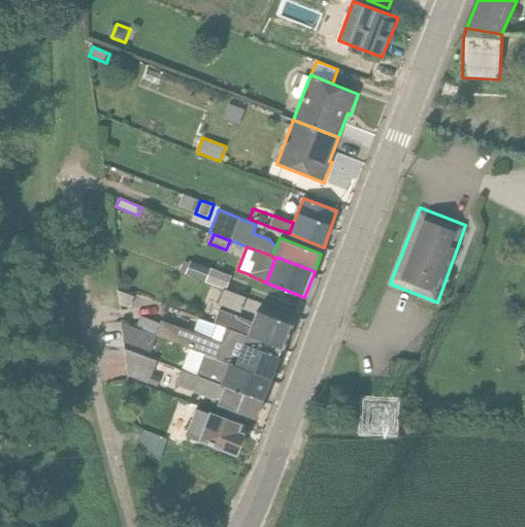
[(187,271),(191,261),(185,260),(182,269),(187,271)]
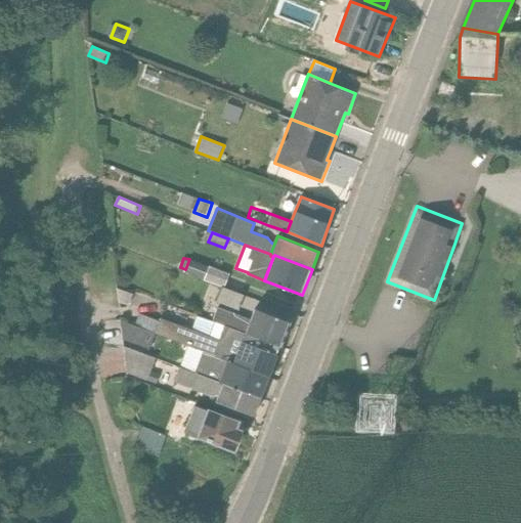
[(189,259),(185,269),(184,272),(223,287),(225,288),(230,273),(190,258),(189,259)]
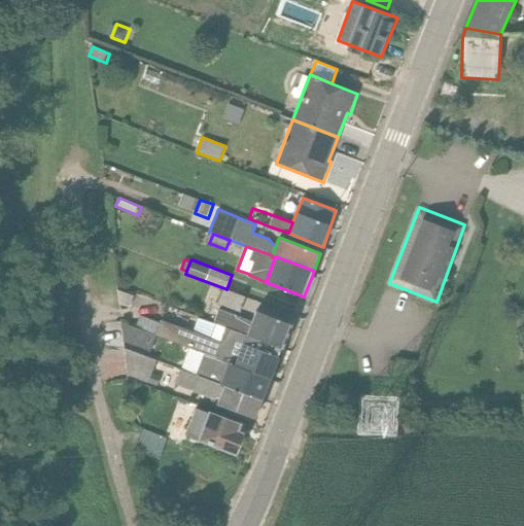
[(226,289),(224,288),(218,303),(241,312),(246,296),(226,289)]
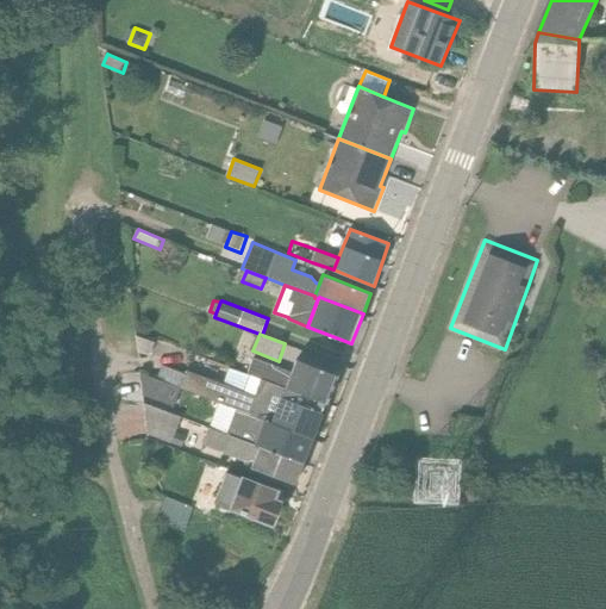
[(156,341),(137,335),(139,350),(151,355),(156,341)]
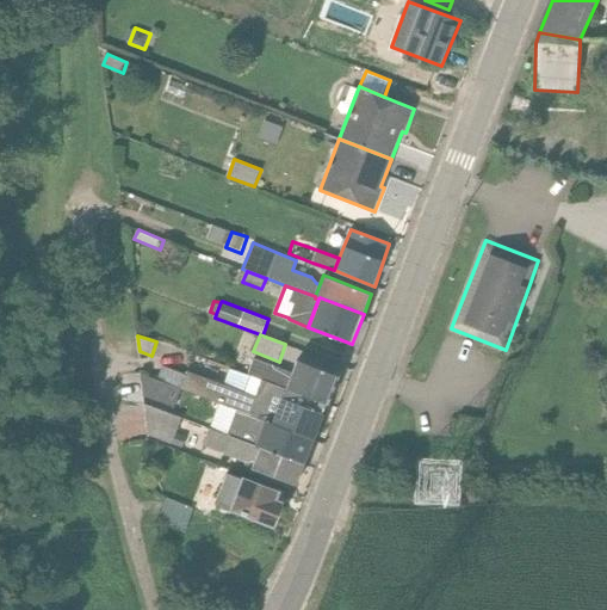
[(203,375),(209,361),(194,356),(189,370),(203,375)]
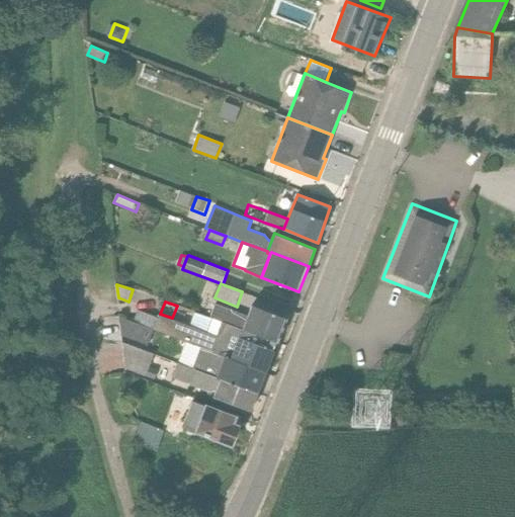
[(210,316),(243,329),(248,315),(217,303),(210,316)]
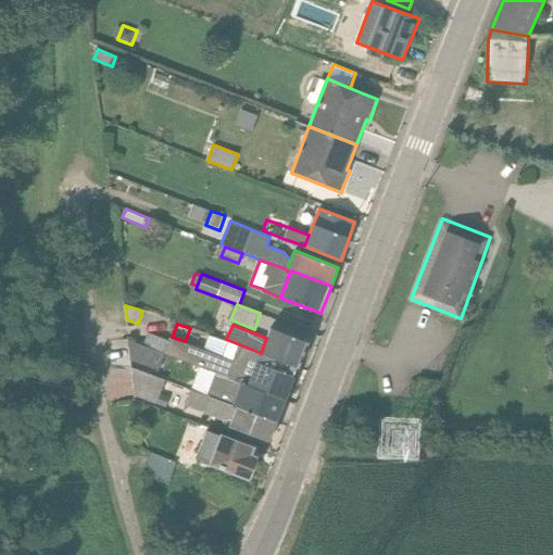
[(172,337),(165,353),(193,364),(241,382),(248,383),(256,361),(258,361),(261,353),(226,339),(190,326),(190,328),(185,341),(172,337)]
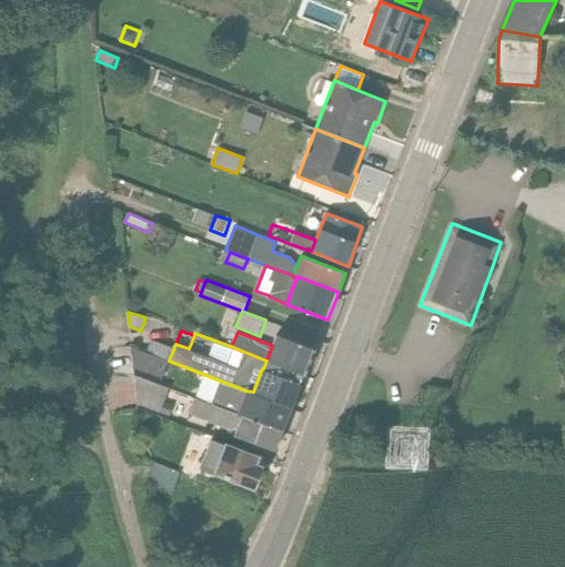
[(272,345),(266,361),(304,375),(314,348),(276,334),(272,345)]
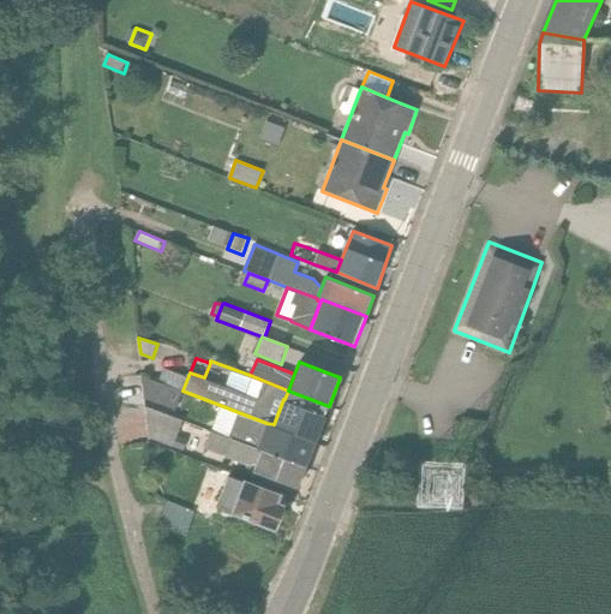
[(178,405),(183,391),(148,377),(150,401),(178,405)]
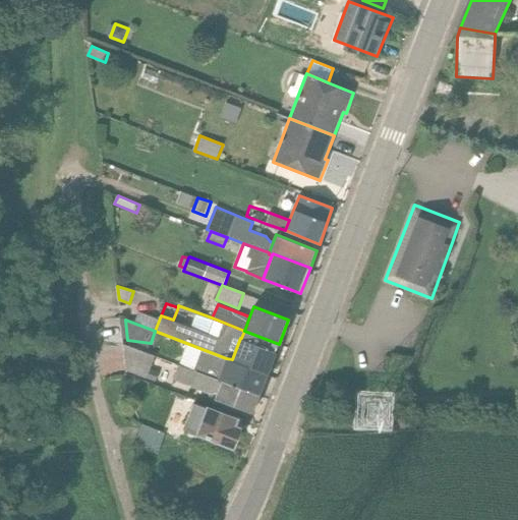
[(244,331),(241,338),(277,352),(279,344),(244,331)]
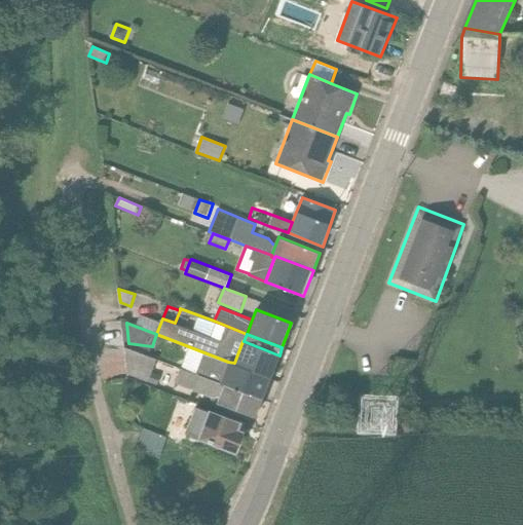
[(243,341),(234,363),(271,378),(279,355),(244,341),(243,341)]
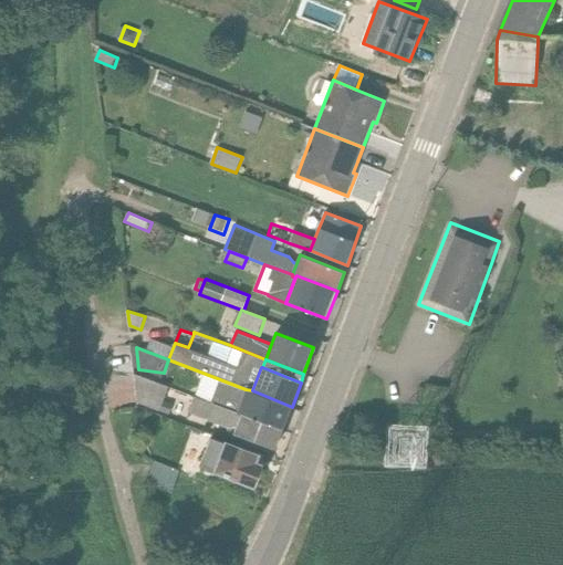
[(246,389),(197,370),(194,380),(198,383),(196,387),(202,390),(227,398),(223,407),(237,412),(246,389)]
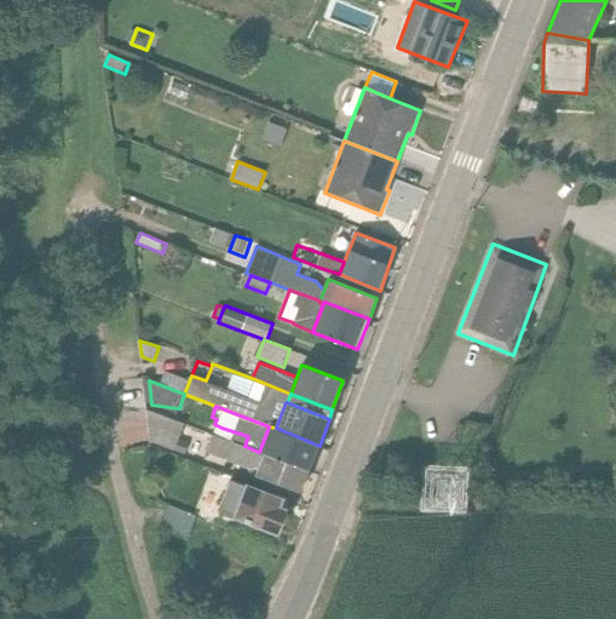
[(185,423),(148,408),(151,441),(176,451),(185,423)]
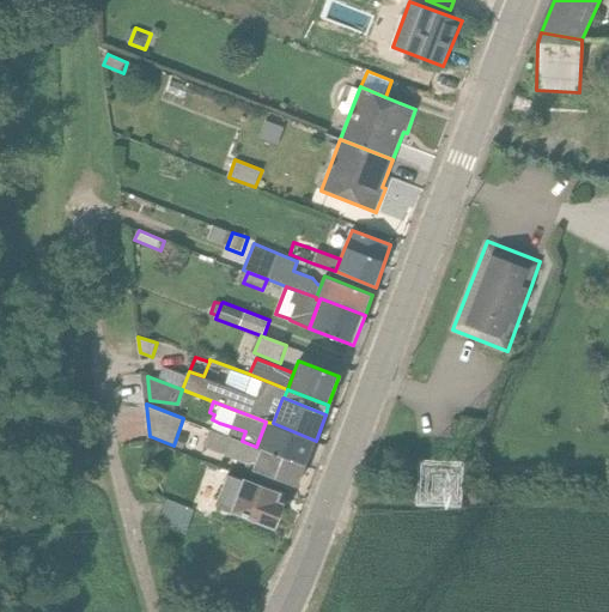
[(273,423),(266,422),(256,447),(261,449),(261,448),(306,465),(316,441),(273,423)]
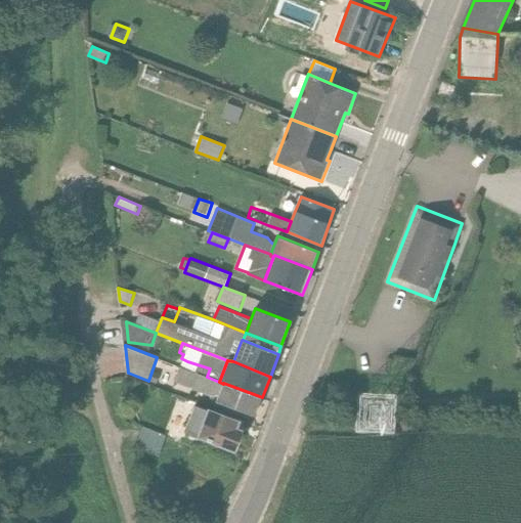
[(219,382),(207,377),(198,373),(180,366),(175,382),(211,396),(210,399),(216,401),(223,384),(219,382)]
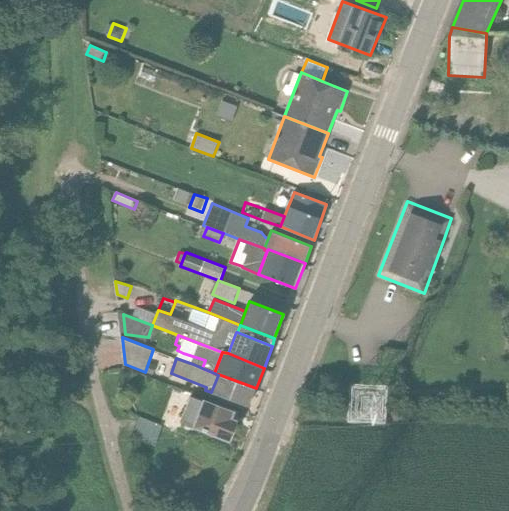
[(218,375),(211,392),(249,406),(256,388),(218,374),(218,375)]
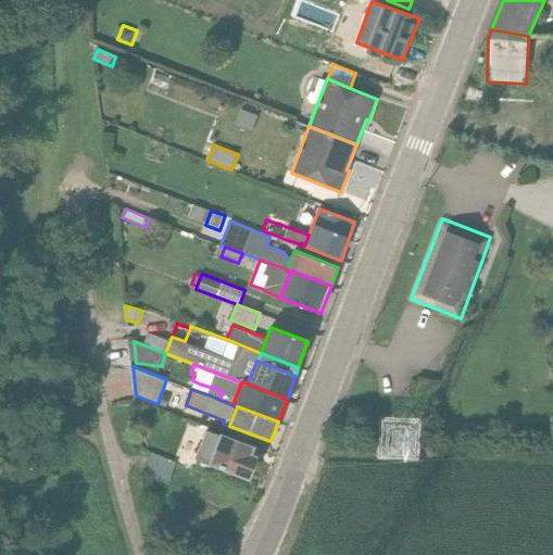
[(210,462),(221,434),(206,429),(197,456),(210,462)]
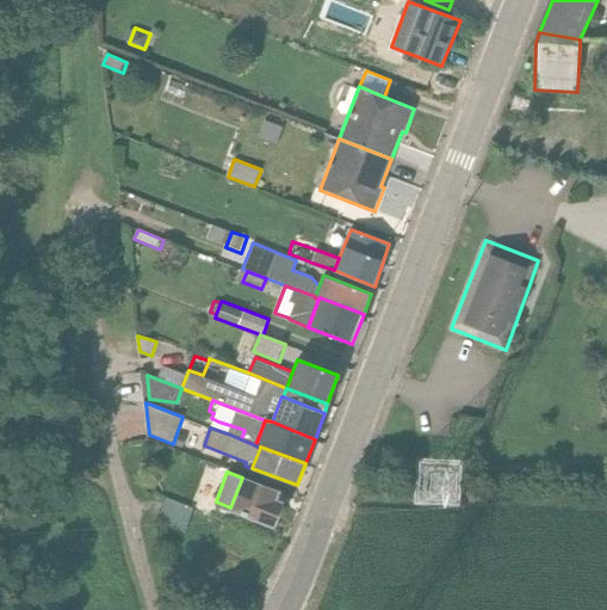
[(242,478),(230,507),(230,510),(276,528),(284,501),(278,499),(280,491),(243,475),(242,478)]
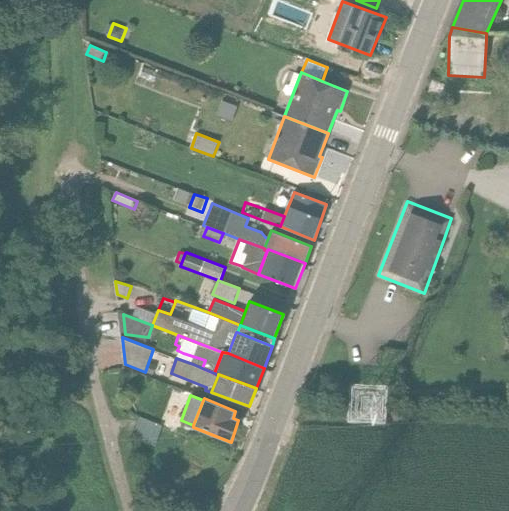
[(141,416),(133,437),(156,446),(163,425),(141,416)]
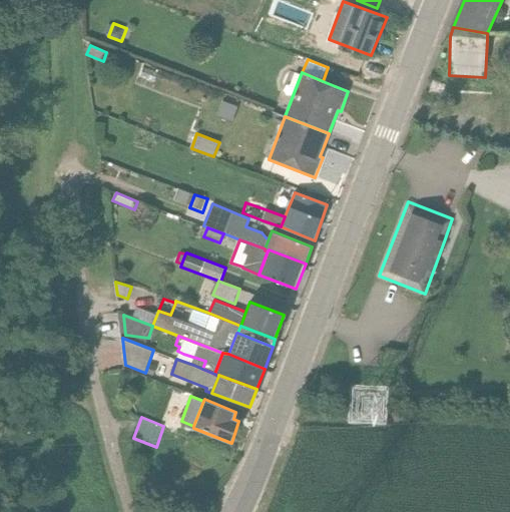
[(155,472),(142,474),(143,487),(156,485),(155,472)]
